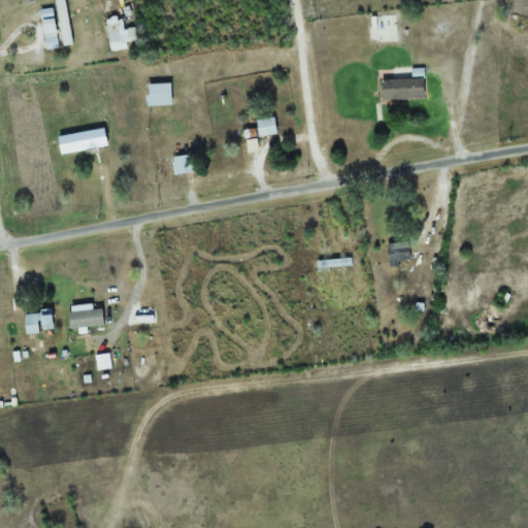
[(61,46),(51,8),(39,11),(50,50),(61,46)]
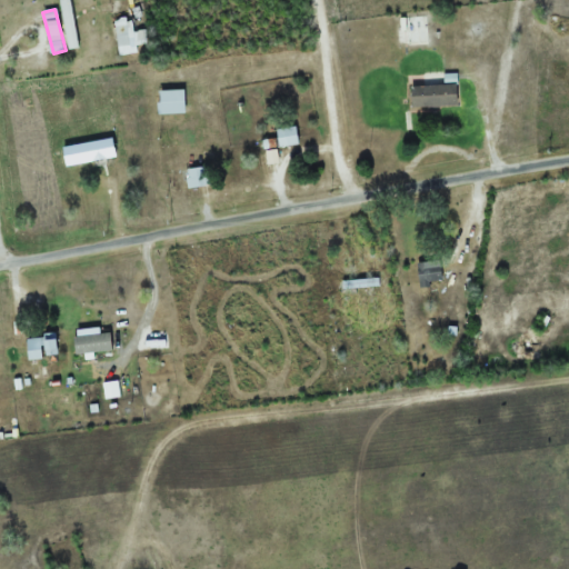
[(121,56),(138,51),(129,12),(111,17),(121,56)]
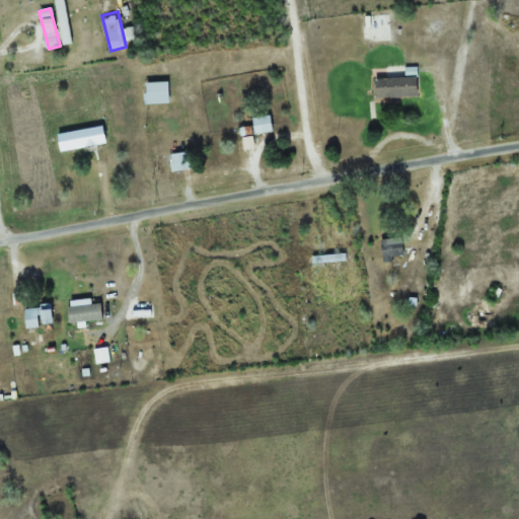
[(390,42),(389,15),(362,15),(362,42),(390,42)]
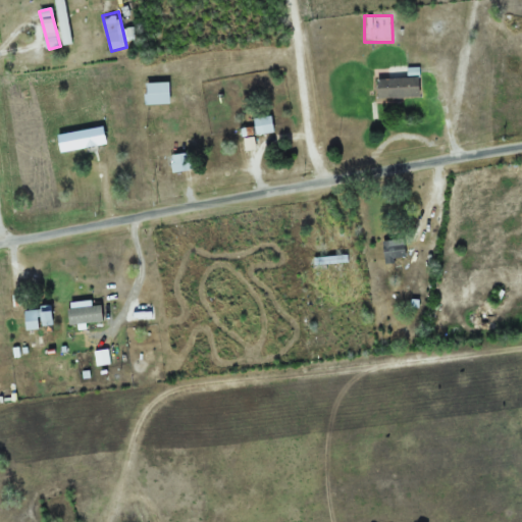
[(420,98),(419,67),(388,67),(389,80),(378,80),(378,99),(420,98)]
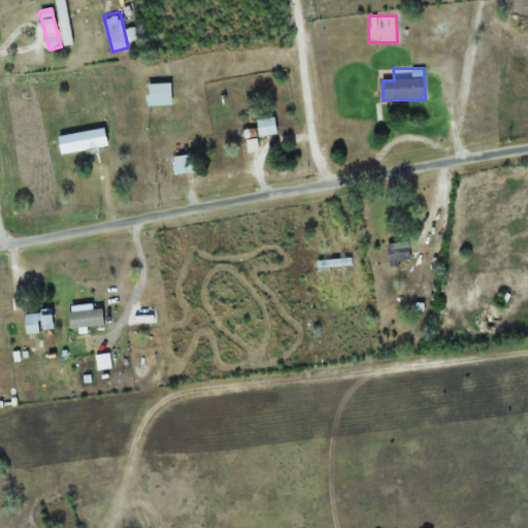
[(172,84),(147,84),(147,105),(172,105),(172,84)]
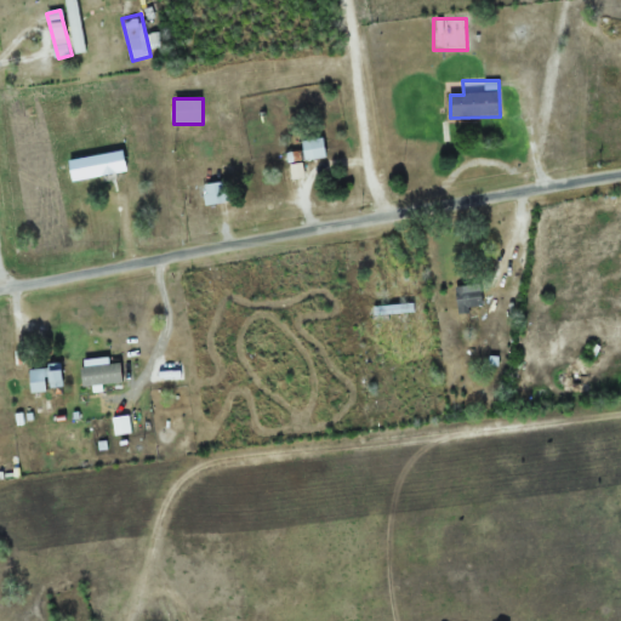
[(307,176),(306,161),(326,159),(324,138),(302,141),(303,151),(288,153),(290,178),(307,176)]
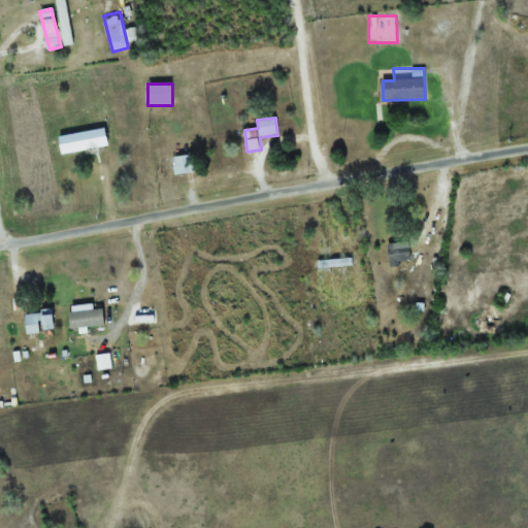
[(108,145),(105,128),(60,137),(63,154),(108,145)]
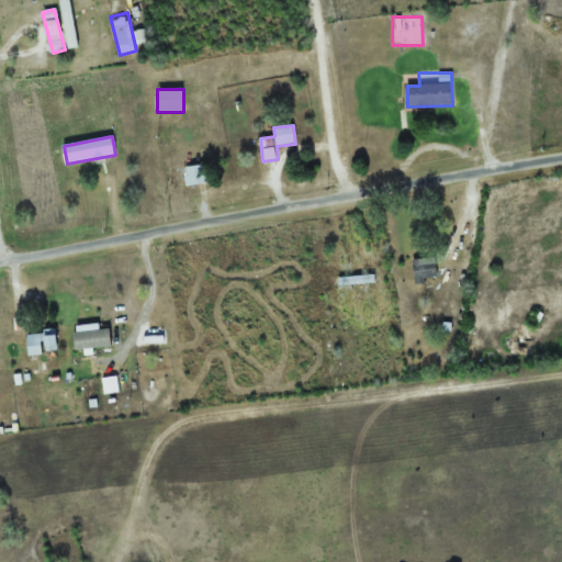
[(186,186),(206,184),(205,167),(213,166),(212,156),(163,160),(164,170),(184,169),(186,186)]
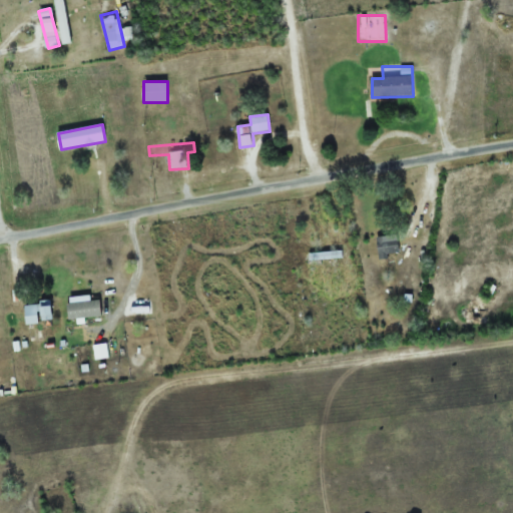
[(398,234),(378,235),(379,255),(399,254),(398,234)]
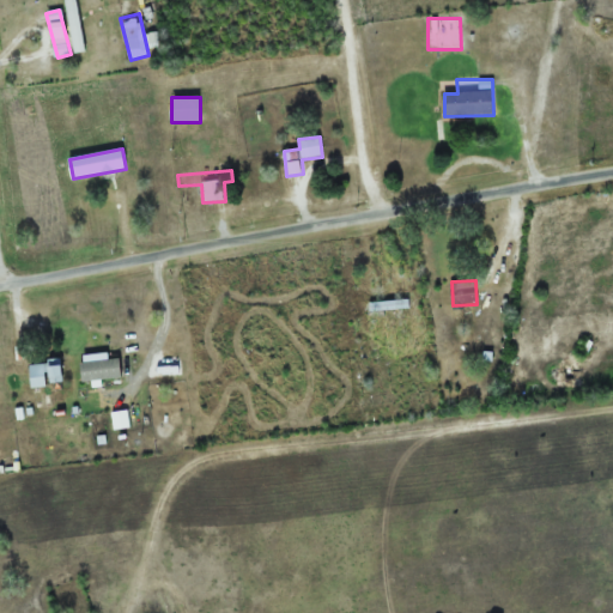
[(62,384),(62,362),(31,362),(31,384),(62,384)]
